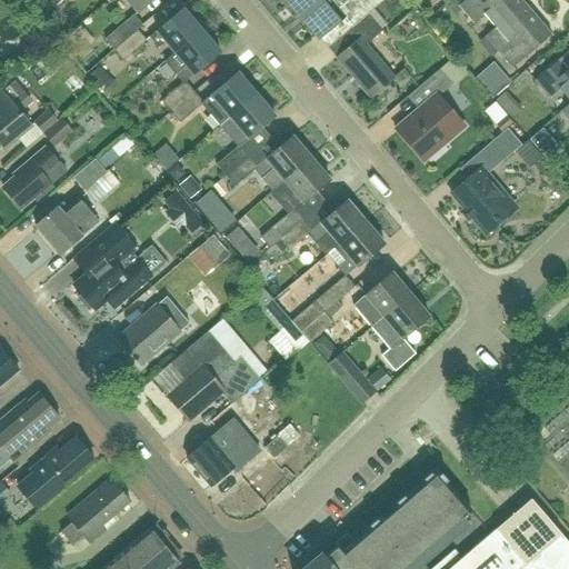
[(126,0),(137,12),(151,0),(126,0)]
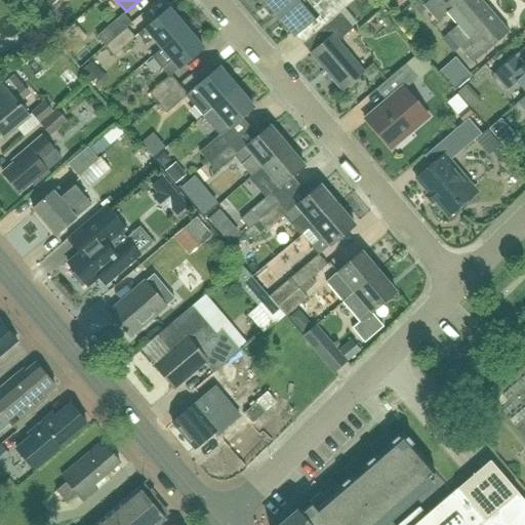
[(293,35),(308,23),(317,15),(316,14),(331,0),(263,0),(293,35)]
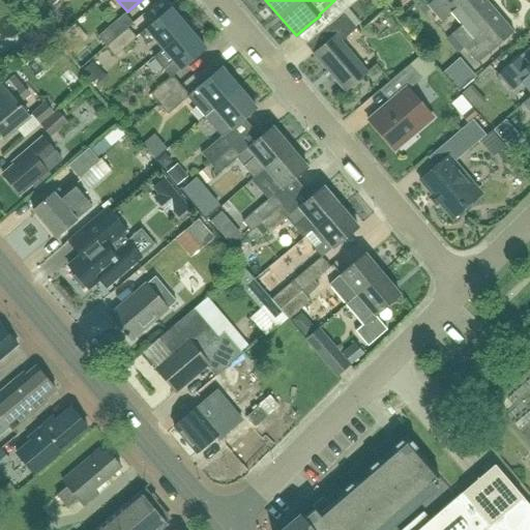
[(334,0),(319,15),(320,16),(311,23),(327,41),(312,54),(343,91),(366,71),(341,40),(355,28),(343,12),(356,0),(334,0)]
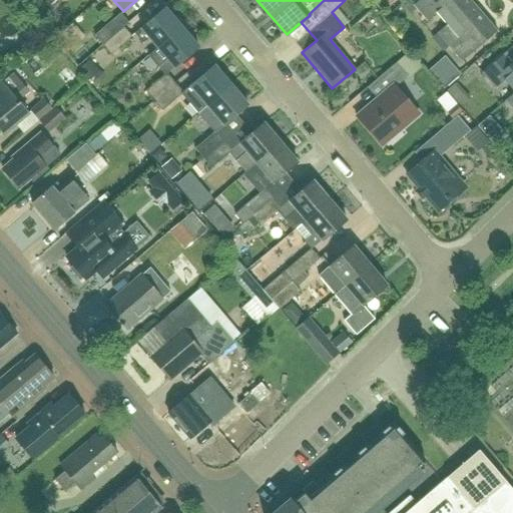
[(352,0),(341,10),(354,24),(372,8),(365,0),(352,0)]
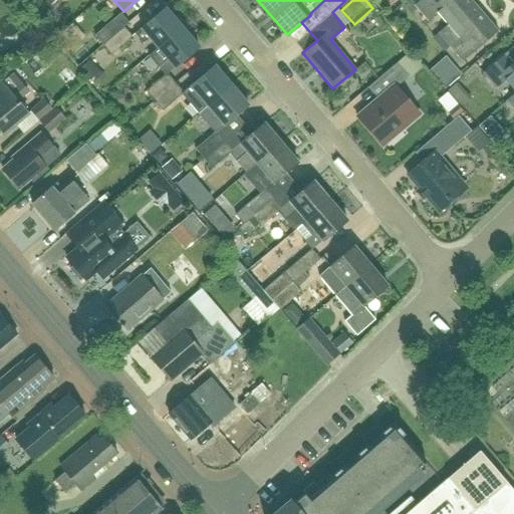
[(375,0),(381,10),(399,0),(375,0)]
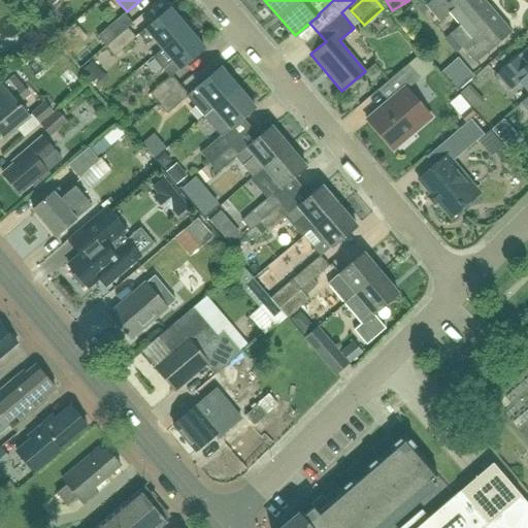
[(486,1),(485,0),(430,0),(425,5),(438,20),(448,11),(459,25),(486,1)]
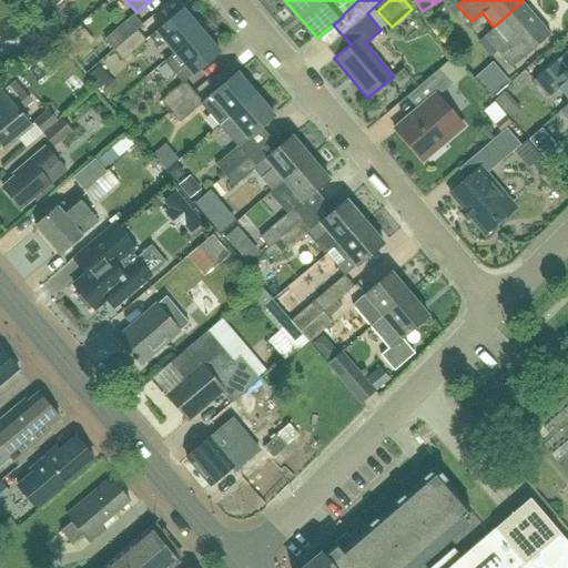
[(511,68),(550,33),(523,1),(494,27),(495,28),(485,36),(511,68)]
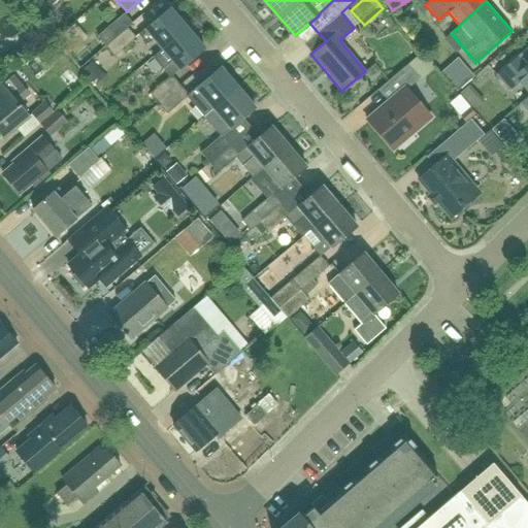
[(162,50),(187,28),(169,8),(138,35),(146,45),(153,39),(162,50)]
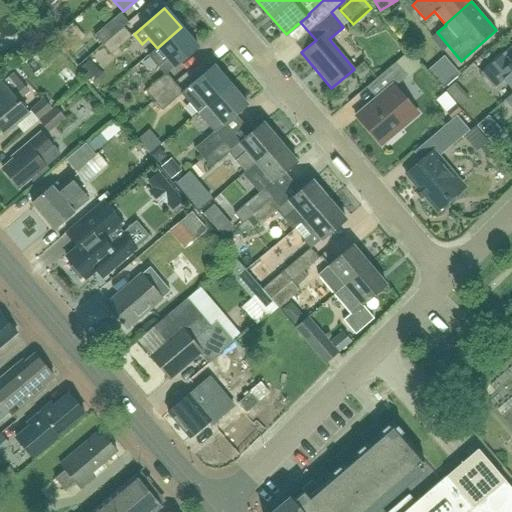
[(102,45),(123,28),(127,23),(120,15),(94,36),(95,37),(84,46),(90,54),(102,45)]
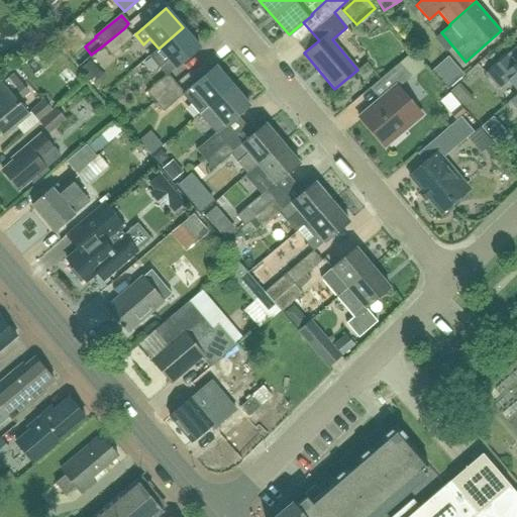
[(67,52),(88,42),(79,22),(58,31),(67,52)]
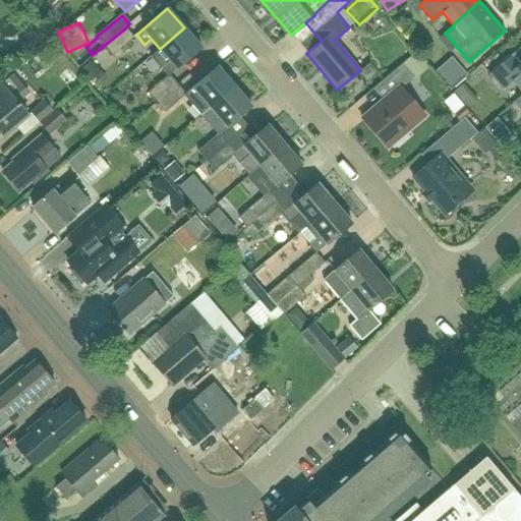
[(201,48),(184,27),(160,49),(150,57),(163,73),(168,72),(173,72),(201,48)]
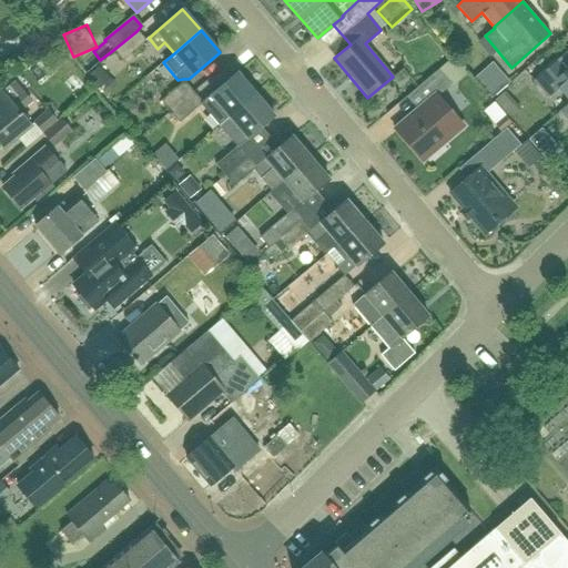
[(122,61),(145,41),(137,31),(113,50),(122,61)]
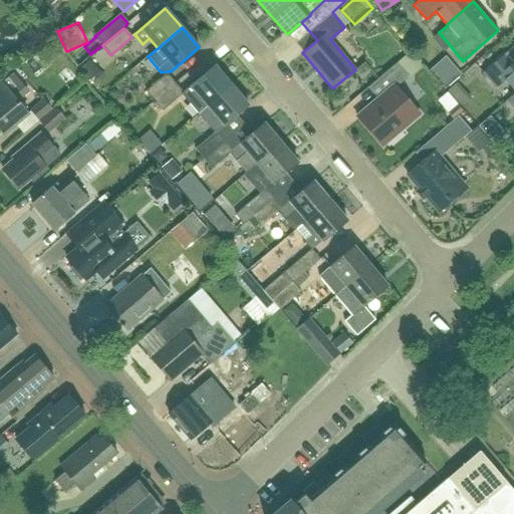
[(503,78),(513,91),(513,59),(510,63),(502,54),(481,72),(494,86),(503,78)]
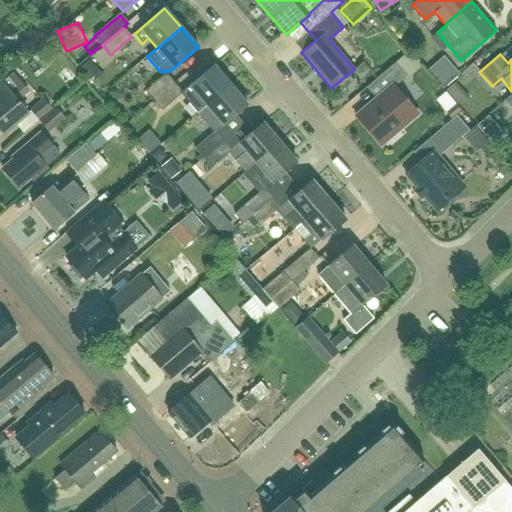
[(450,83),(461,70),(449,59),(437,73),(450,83)]
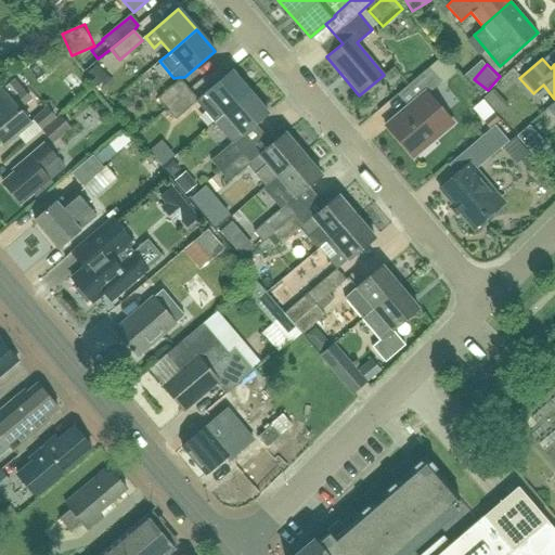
[(433,139),(451,124),(426,94),(439,82),(427,68),(397,94),(405,106),(384,125),(408,153),(429,134),(433,139)]
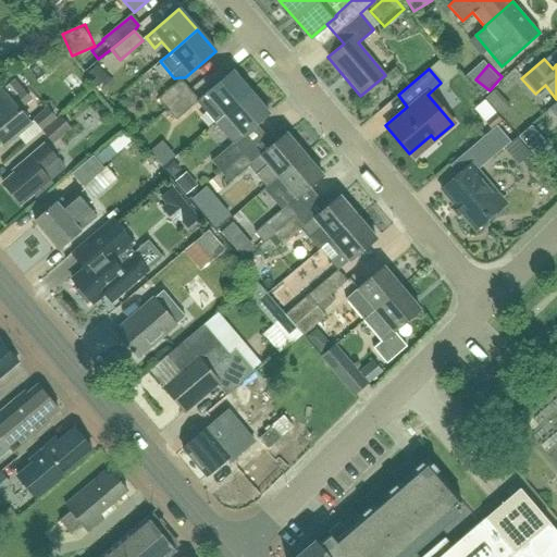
[(200,108),(214,124),(249,94),(232,73),(200,99),(201,104),(200,108)]
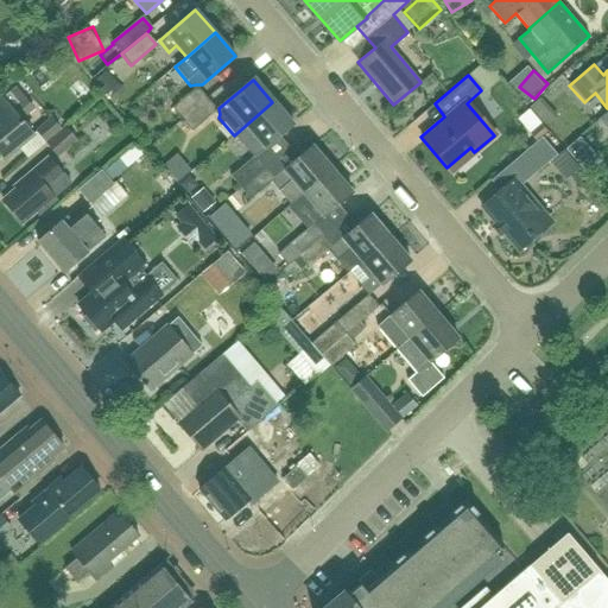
[(182,120),(207,100),(197,88),(172,109),(182,120)]
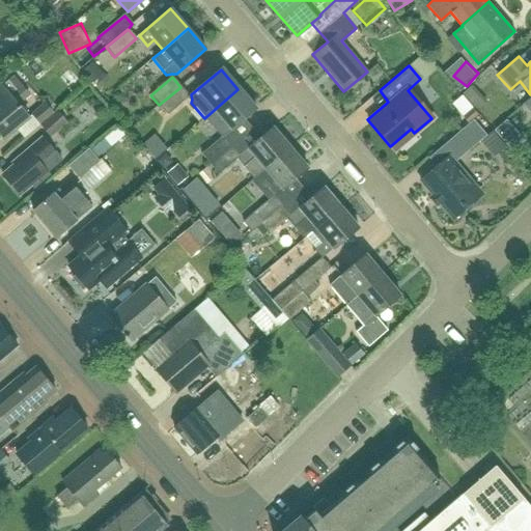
[(20,104),(30,94),(22,85),(11,94),(2,84),(0,85),(0,132),(5,138),(30,116),(20,104)]
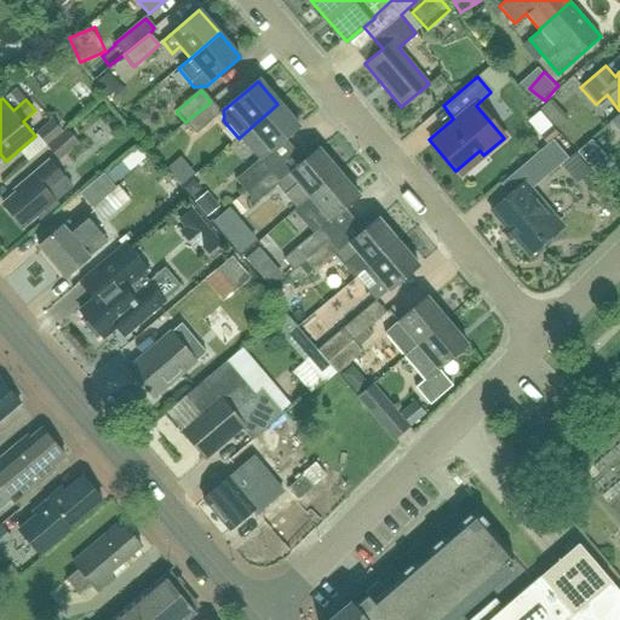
[(195,135),(220,114),(211,102),(185,122),(195,135)]
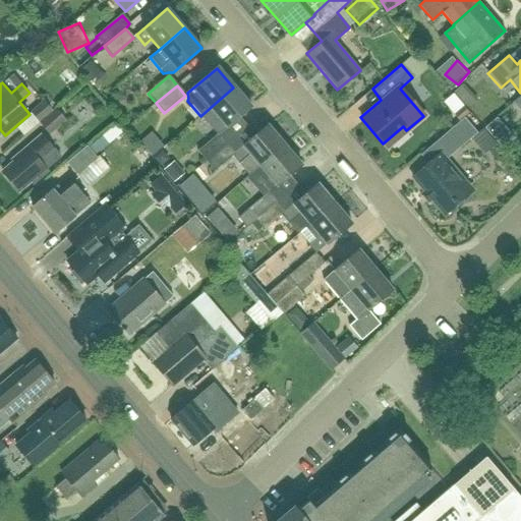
[(228,127),(250,107),(233,88),(210,108),(200,116),(217,135),(196,153),(206,163),(226,145),(219,135),(228,127)]
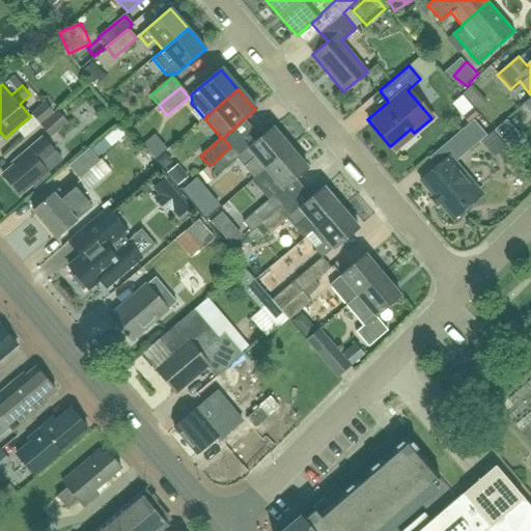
[(530,94),(522,103),(530,113),(530,94)]
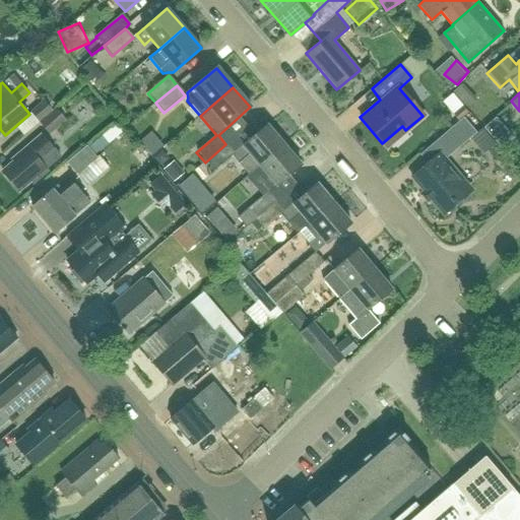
[(40,121),(53,110),(45,100),(31,111),(40,121)]
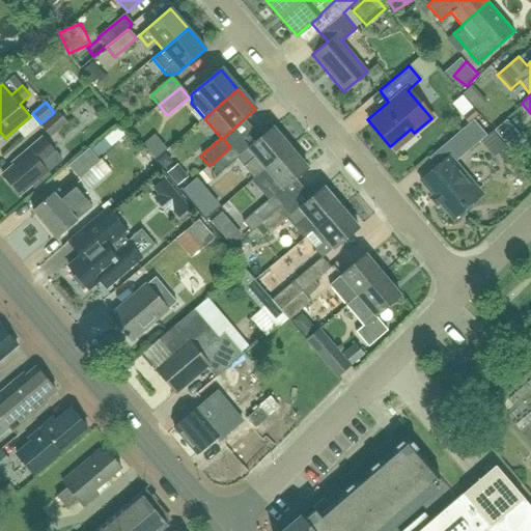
[(40,123),(51,136),(66,122),(57,110),(40,123)]
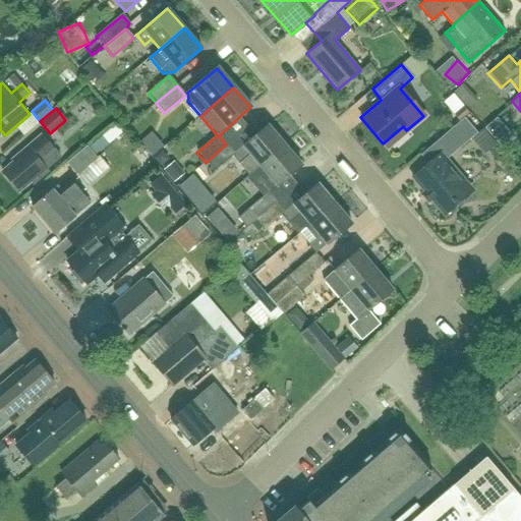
[(446,160),(476,133),(463,119),(420,156),(427,165),(412,177),(423,191),(426,189),(444,210),(469,187),(446,160)]
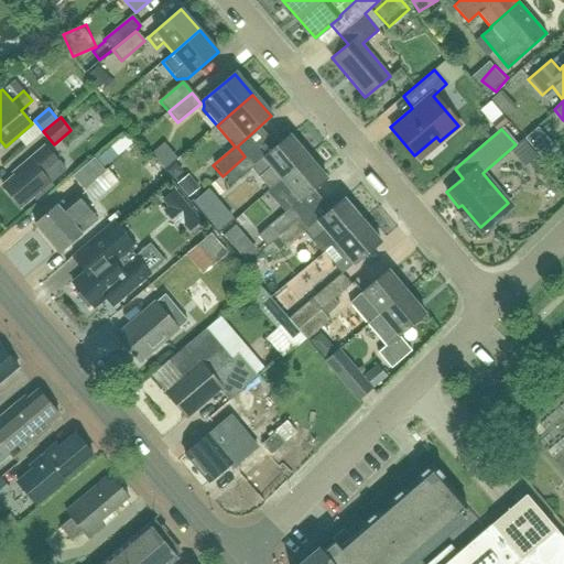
[(253,167),(245,156),(223,176),(231,187),(251,171),(259,180),(271,170),(281,181),(307,159),(289,137),(253,167)]
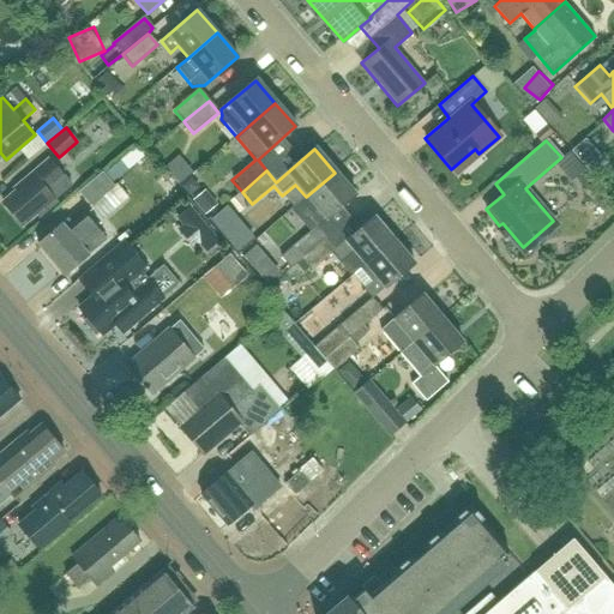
[(23,184),(2,202),(23,224),(37,212),(40,216),(58,200),(54,198),(71,184),(49,157),(20,181),(23,184)]
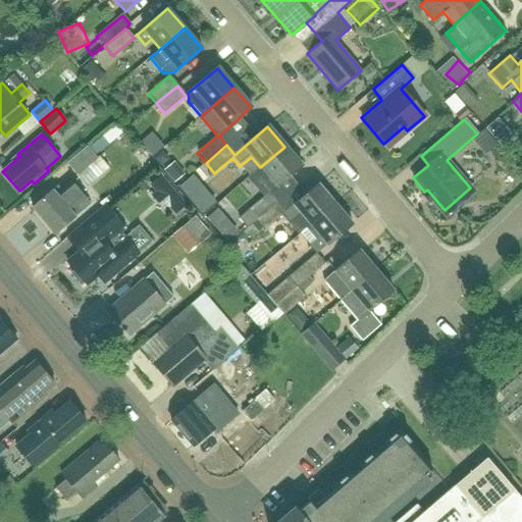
[(307,136),(296,144),(304,155),(315,147),(307,136)]
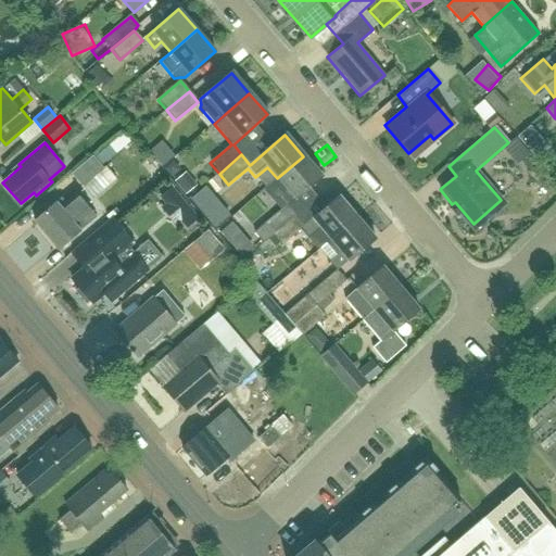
[(98,206),(128,179),(102,149),(92,158),(91,156),(71,175),(98,206)]
